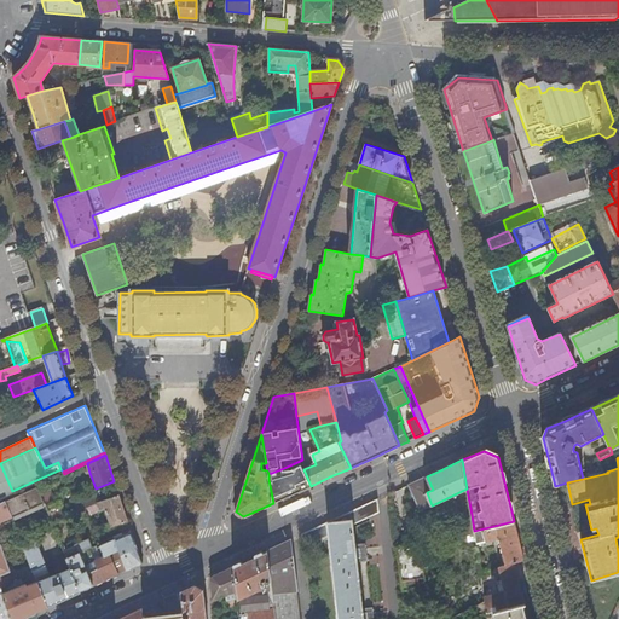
[(0,499),(63,472),(61,469),(12,491),(0,463),(0,499)]
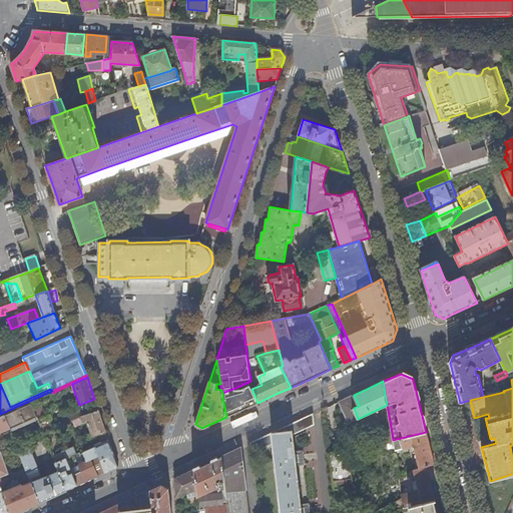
[(222,393),(222,397),(237,391),(235,388),(222,393)]
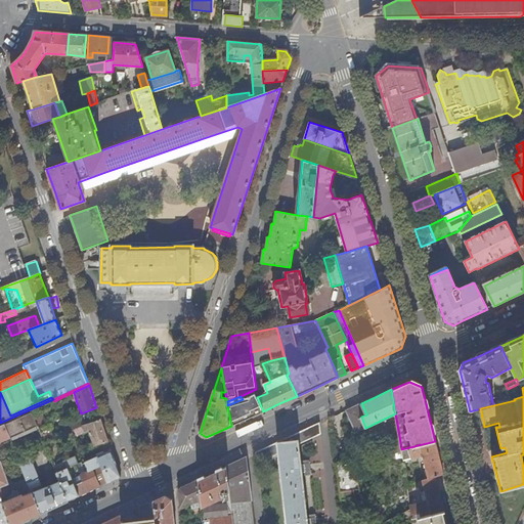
[(227,405),(231,426),(250,418),(243,399),(227,405)]
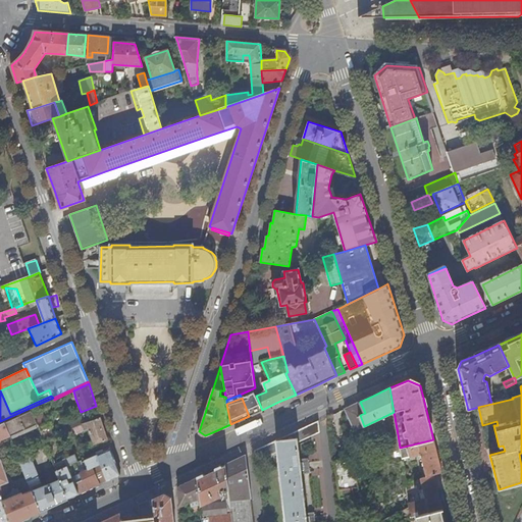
[(365,413),(360,402),(345,409),(355,430),(364,426),(360,415),(365,413)]
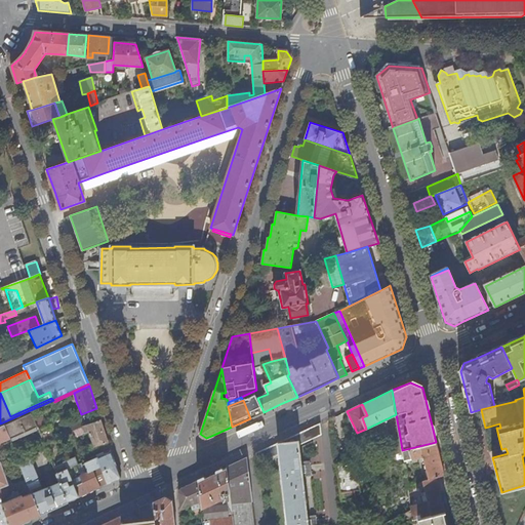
[(21,434),(22,436),(25,435),(24,433),(37,428),(33,415),(32,412),(3,426),(9,439),(21,434)]
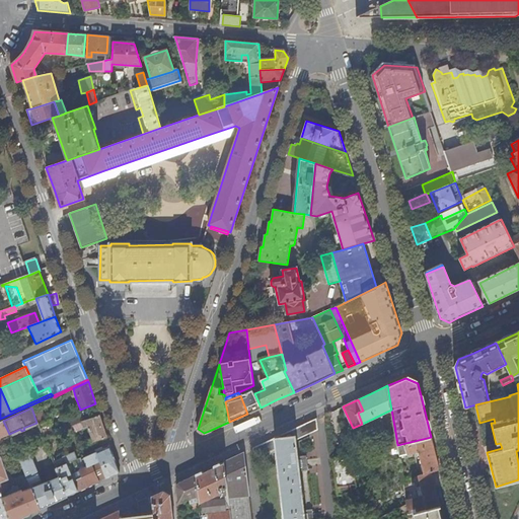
[(33,410),(32,411),(36,423),(38,425),(48,421),(43,409),(34,412),(33,410)]
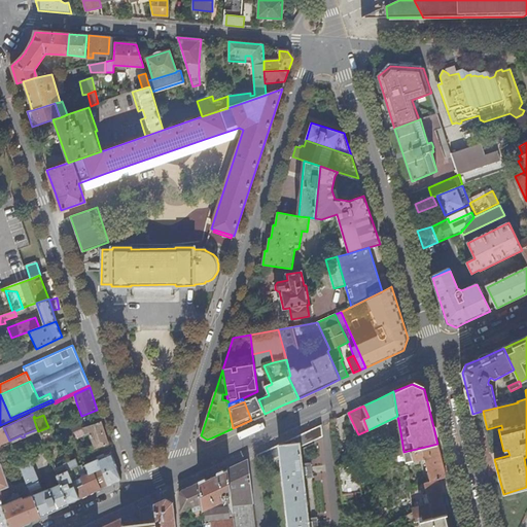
[(108,444),(101,421),(84,428),(86,434),(90,433),(96,448),(108,444)]
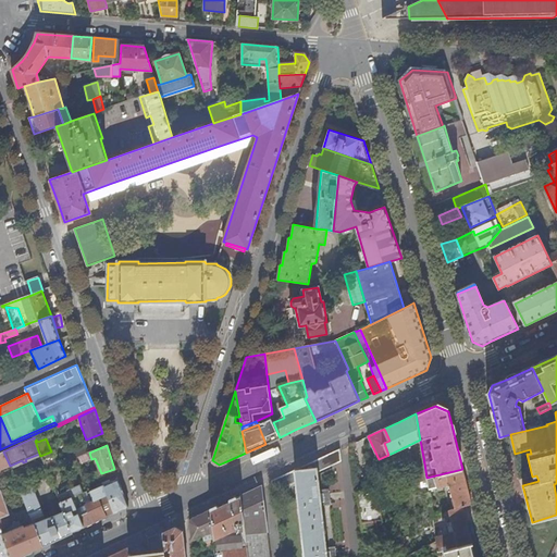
[(341,461),(339,449),(330,454),(272,481),(274,493),(296,483),(304,556),(335,556),(335,547),(325,548),(320,506),(330,504),(329,490),(319,491),(317,473),(341,461)]
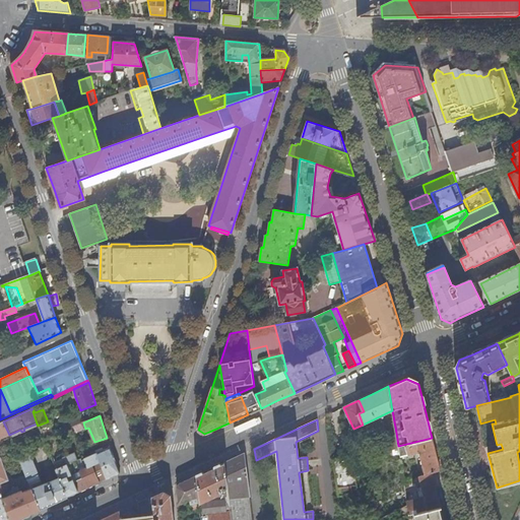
[(0,439),(9,435),(3,421),(0,423),(0,439)]
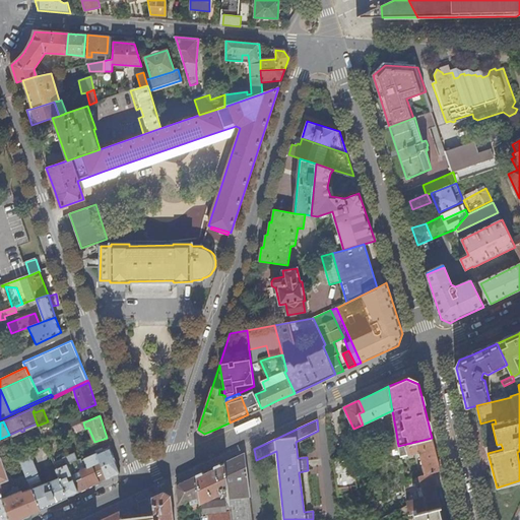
[(38,426),(44,439),(53,435),(51,430),(48,421),(38,426)]
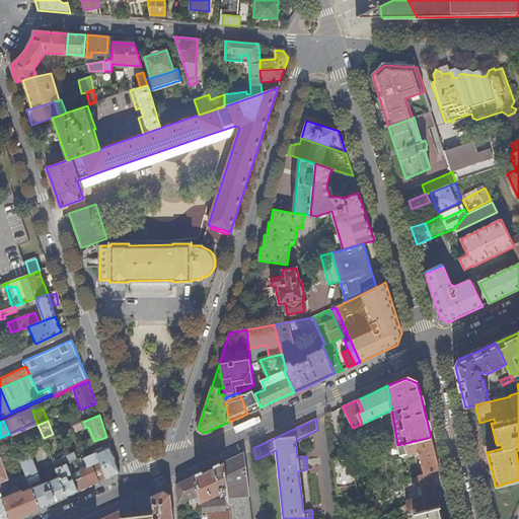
[(82,428),(80,423),(72,426),(74,432),(82,428)]
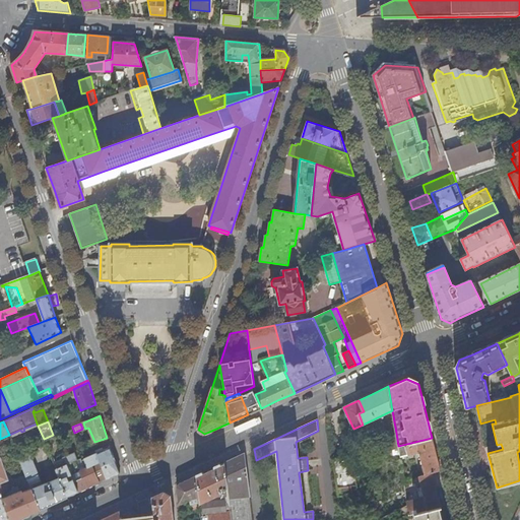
[(156,434),(164,436),(167,427),(159,425),(156,434)]
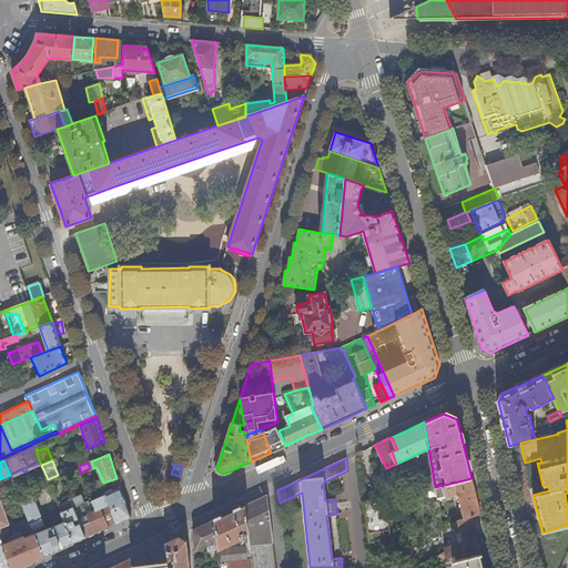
[(435,487),(433,473),(424,474),(427,490),(435,489),(435,487)]
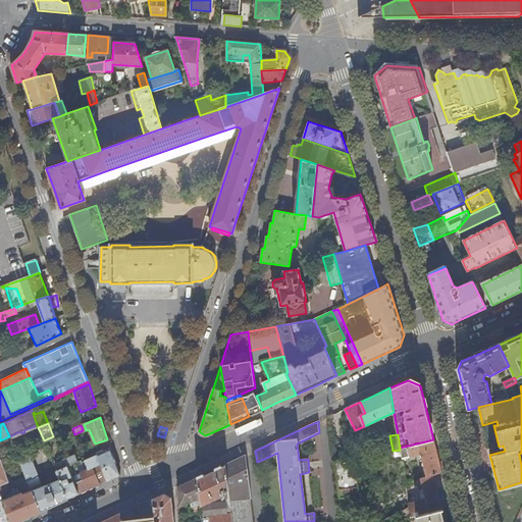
[(442,473),(433,439),(400,448),(400,450),(401,451),(402,459),(420,454),(426,477),(442,473)]
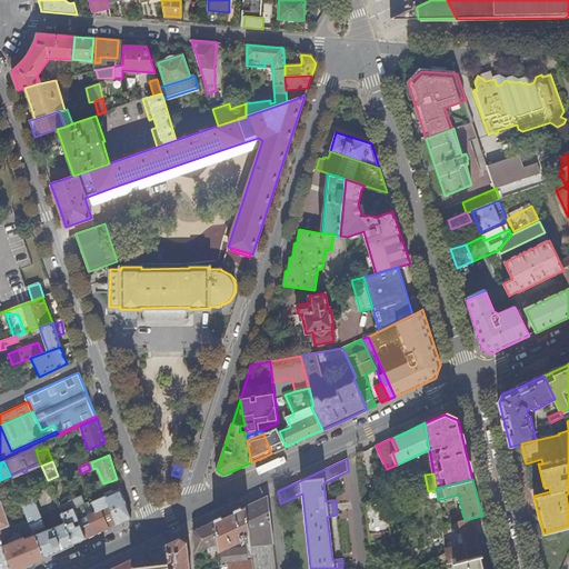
[(131,518),(121,490),(92,502),(90,503),(92,509),(95,508),(96,511),(109,505),(117,525),(123,521),(131,518)]
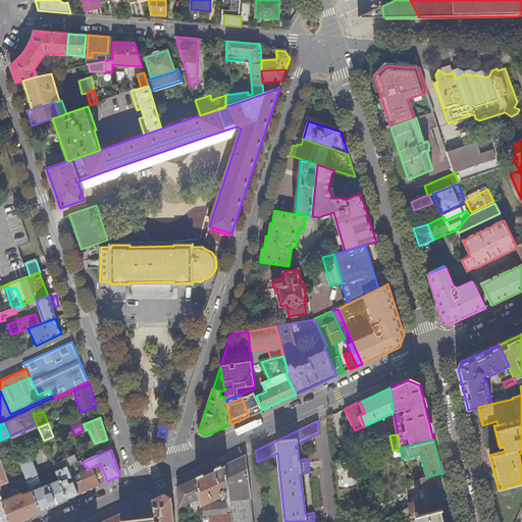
[(251,497),(246,456),(237,460),(226,464),(230,500),(251,497)]
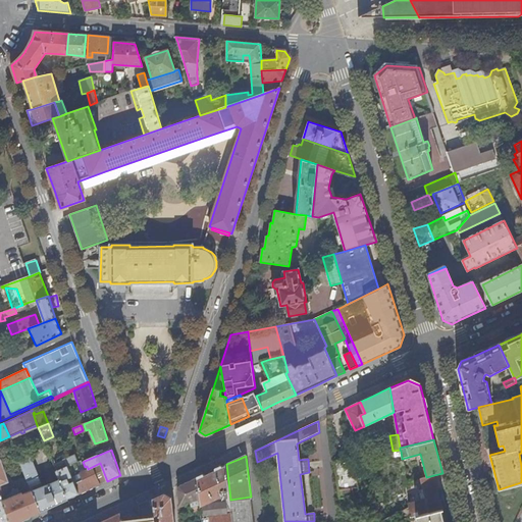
[(354,459),(334,462),(340,498),(354,496),(353,487),(358,486),(357,479),(361,478),(359,467),(356,468),(354,459)]
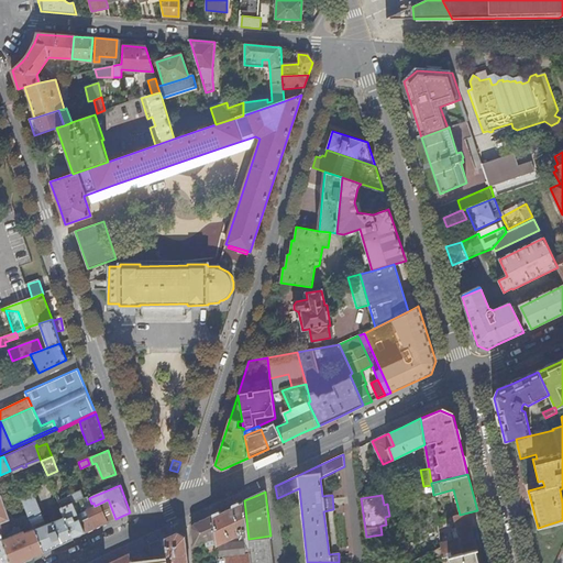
[(0,523),(9,520),(0,496),(0,523)]
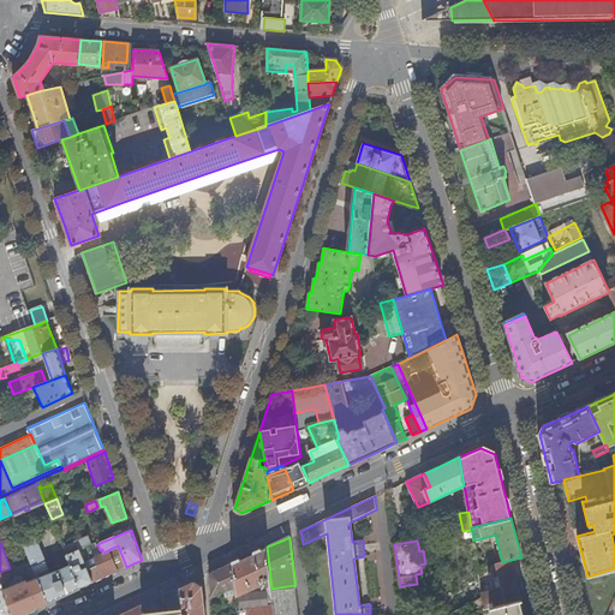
[(24,548),(33,566),(46,561),(37,542),(24,548)]
